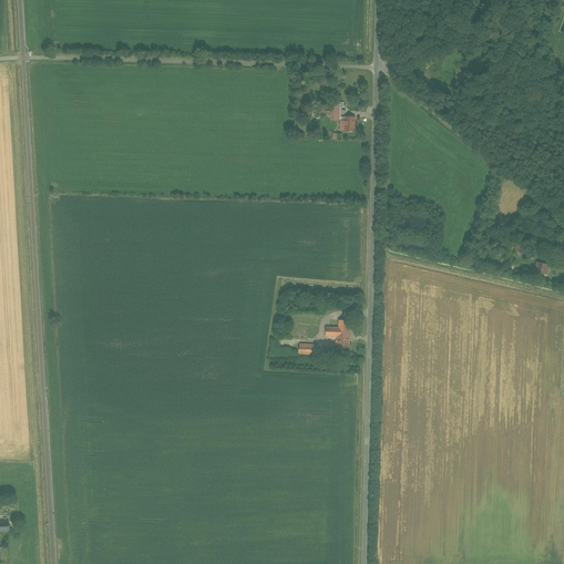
[(355,127),(355,113),(344,113),(344,116),(339,116),(338,127),(355,127)]
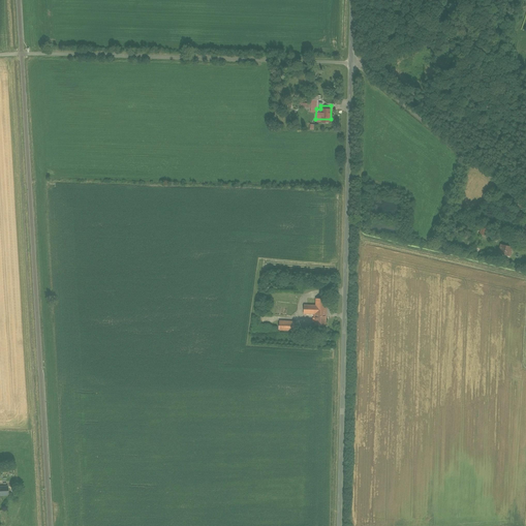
[(489,224),(480,221),(476,233),(486,236),(489,224)]
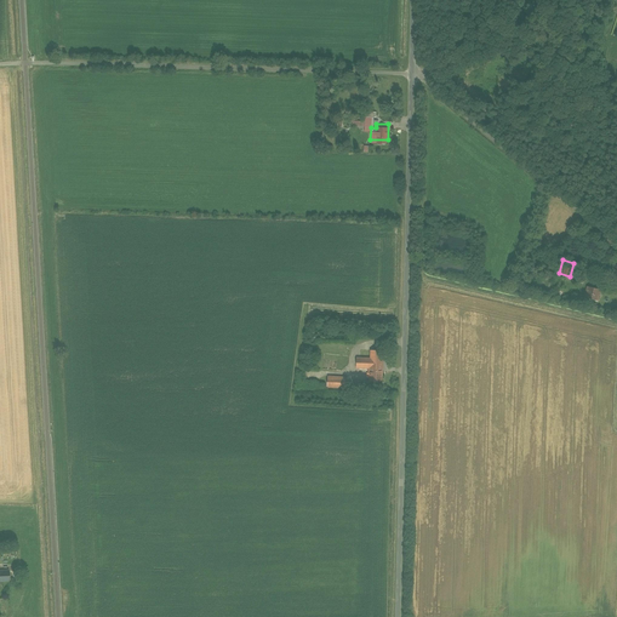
[(596,287),(584,285),(582,296),(594,300),(596,287)]
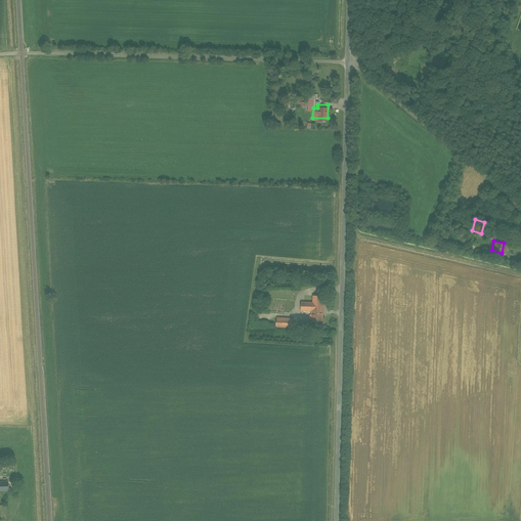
[(323,294),(312,293),(311,299),(311,308),(311,319),(322,319),(323,294)]
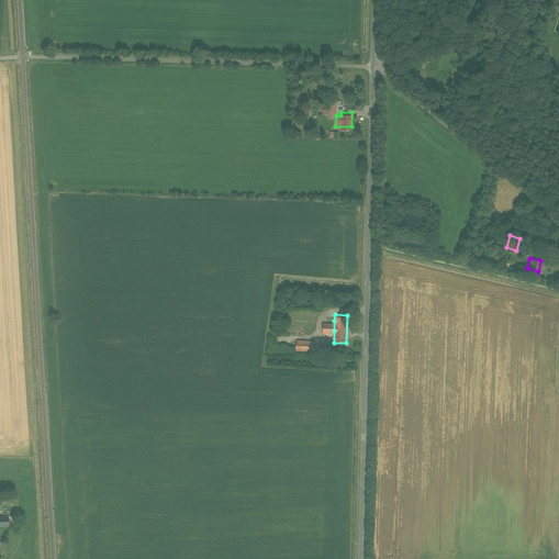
[(322,331),(334,331),(334,321),(322,321),(322,331)]
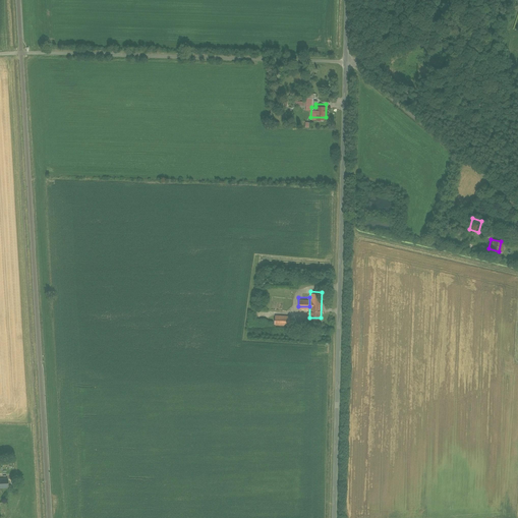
[(290,313),(274,312),(274,324),(289,325),(290,313)]
